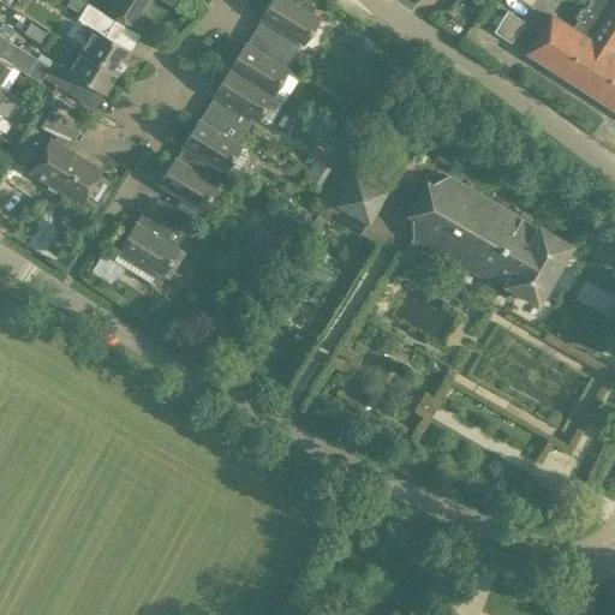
[(132,29),(149,0),(113,0),(106,11),(132,29)]
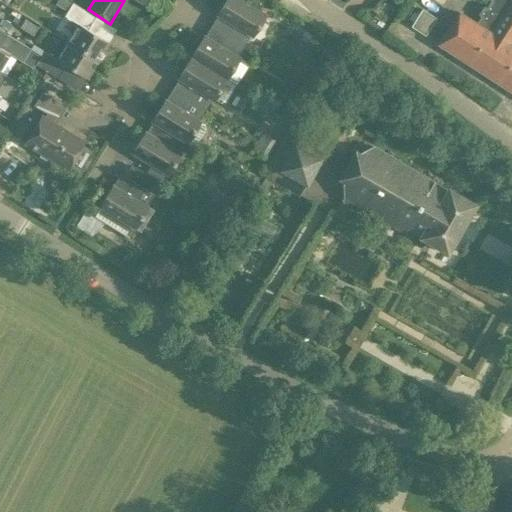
[(232,25),(226,35),(244,46),(250,36),(251,36),(264,15),(239,0),(226,0),(217,16),(232,25)]
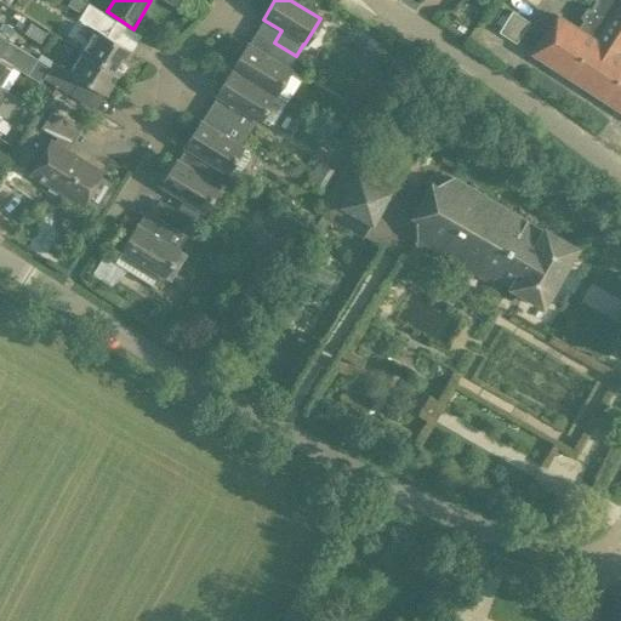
[(620,0),(592,0),(594,1),(590,10),(586,7),(579,18),(581,21),(576,28),(556,16),(531,55),(620,112),(620,0)]
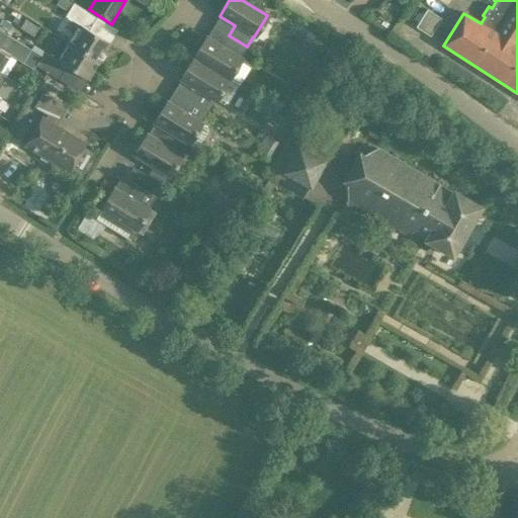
[(96,17),(73,4),(65,17),(79,25),(68,42),(98,62),(109,44),(88,30),(96,17)]
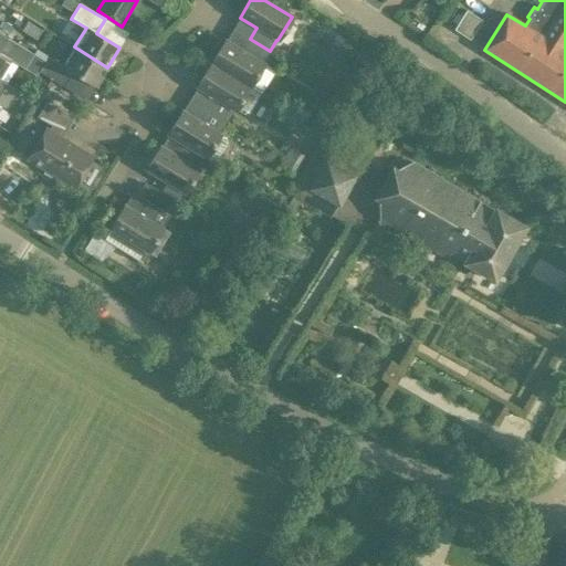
[(467,11),(453,30),(469,40),(481,21),(467,11)]
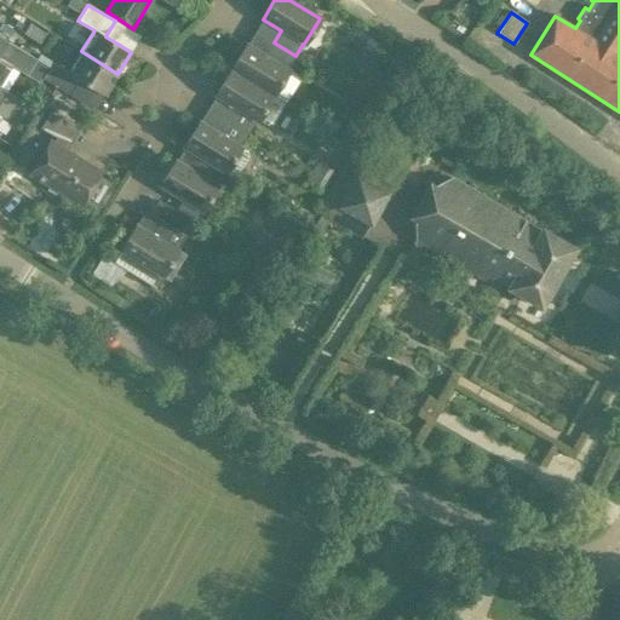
[(46,34),(29,23),(23,34),(40,44),(46,34)]
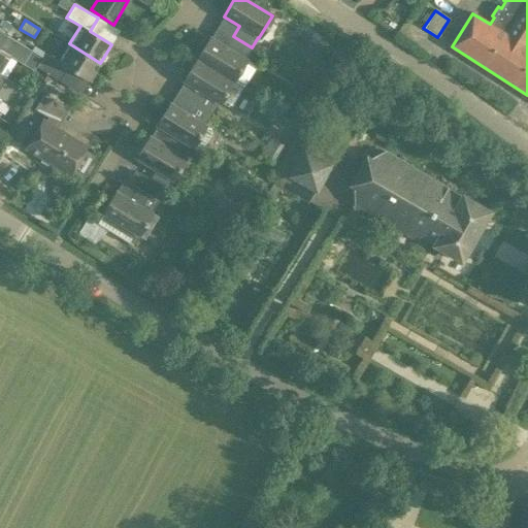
[(30,51),(7,36),(0,32),(0,70),(9,57),(23,64),(30,51)]
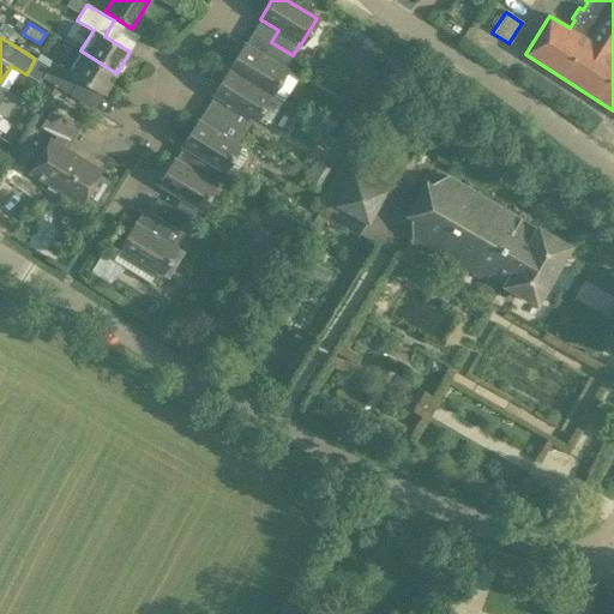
[(293,55),(271,42),(263,55),(245,44),(229,71),(270,95),(282,101),(298,76),(286,68),(284,68),(293,55)]
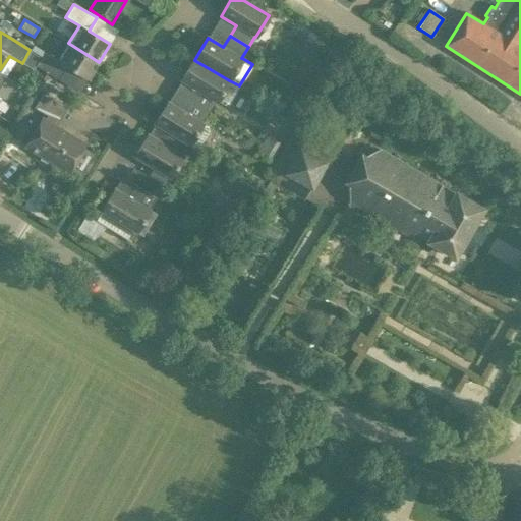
[(36,66),(58,79),(66,66),(88,80),(99,62),(68,43),(57,61),(44,53),(44,52),(33,46),(30,50),(41,57),(36,66)]
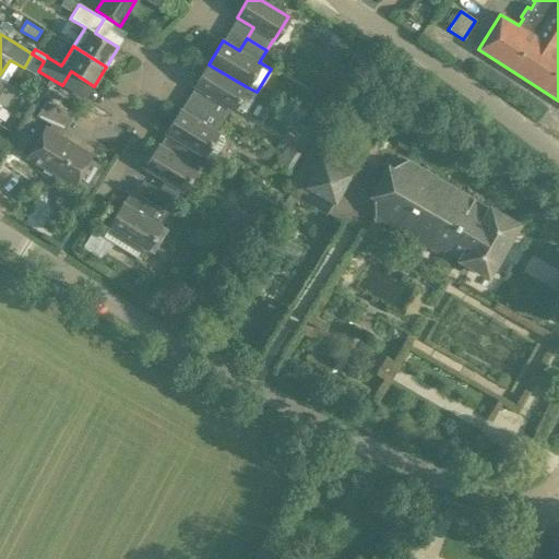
[(209,64),(194,86),(211,96),(204,109),(224,120),(230,108),(239,114),(244,113),(257,92),(246,86),(209,64)]
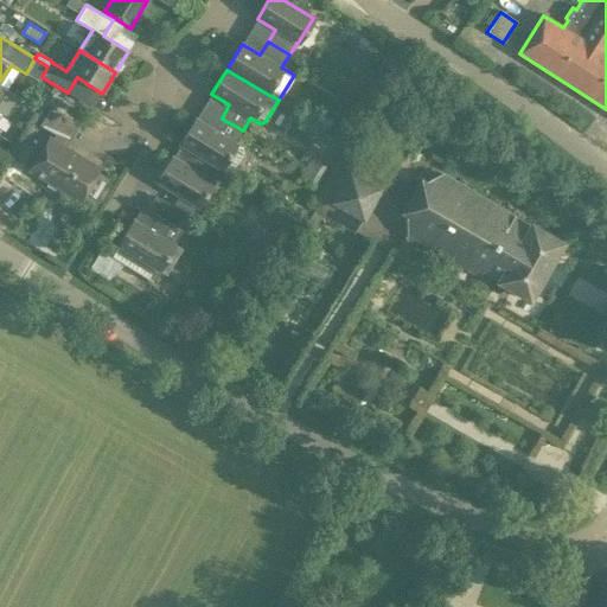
[(49,138),(29,171),(80,200),(84,192),(95,198),(104,183),(94,177),(98,167),(65,147),(77,127),(49,110),(39,127),(53,135),(51,139),(49,138)]
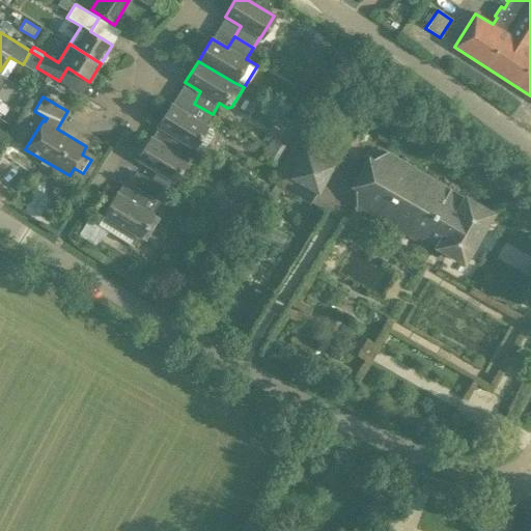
[(171,105),(158,127),(173,137),(192,147),(199,151),(203,150),(213,134),(212,130),(205,126),(213,114),(194,104),(187,114),(171,105)]
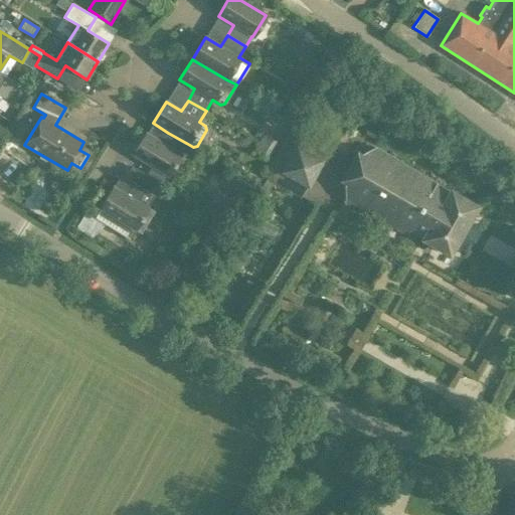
[(299,199),(328,149),(291,127),(288,132),(277,153),(263,177),(299,199)]
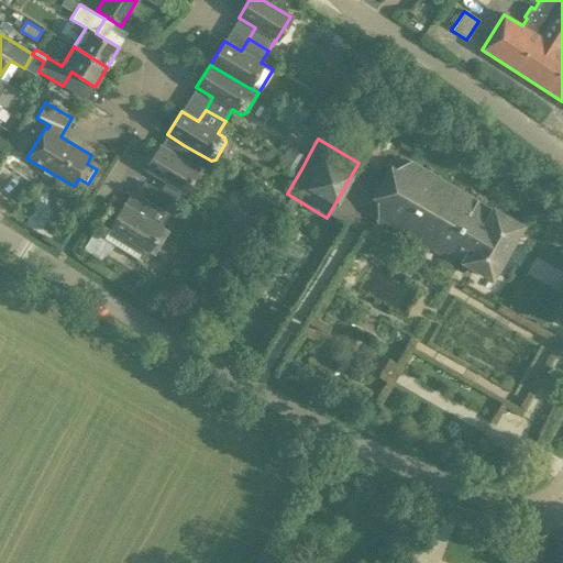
[(177,156),(159,146),(146,169),(183,191),(196,168),(203,156),(184,145),(177,156)]
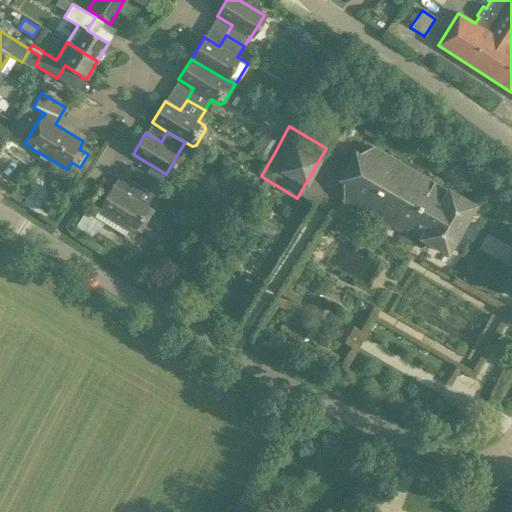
[(262,133),(257,141),(270,149),(275,141),(273,139),(262,133)]
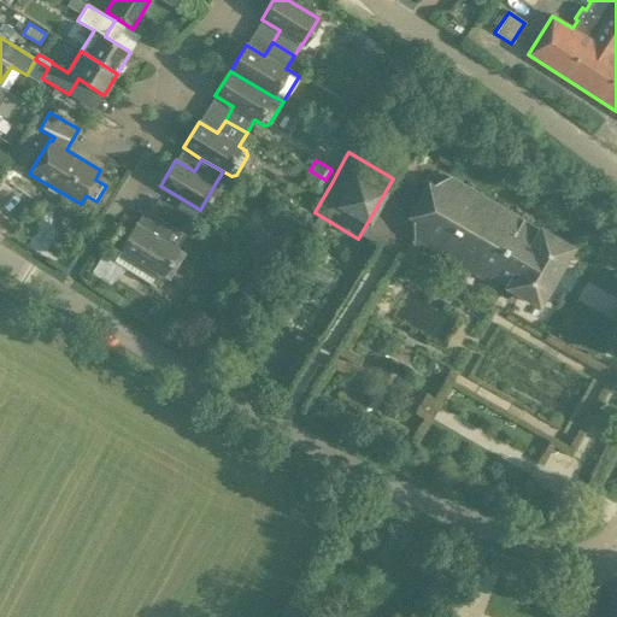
[(310,170),(304,182),(319,191),(325,180),(310,170)]
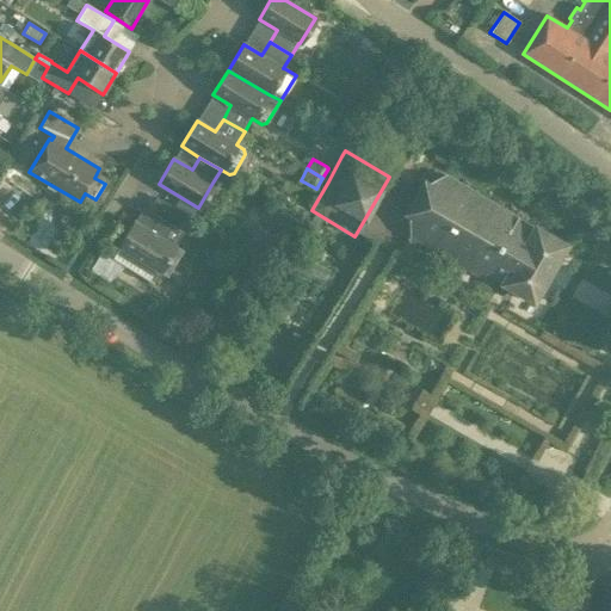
[(429,181),(421,178),(400,215),(408,220),(409,238),(411,236),(482,278),(486,272),(504,283),(503,284),(532,301),(563,246),(535,229),(535,227),(444,176),(445,174),(429,181)]
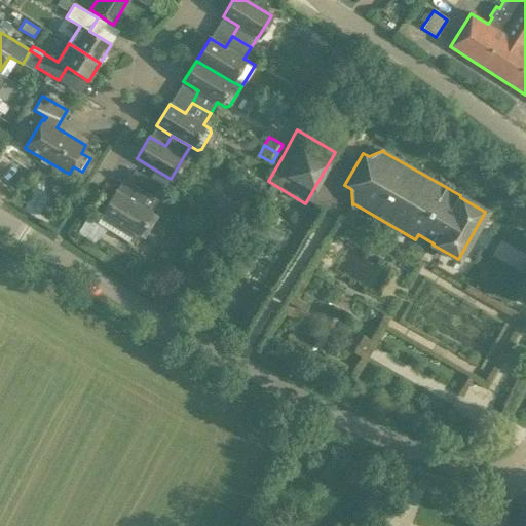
[(156,200),(135,187),(129,197),(116,189),(103,213),(101,215),(102,215),(98,222),(132,243),(136,235),(138,237),(139,235),(144,238),(157,217),(150,213),(156,200)]
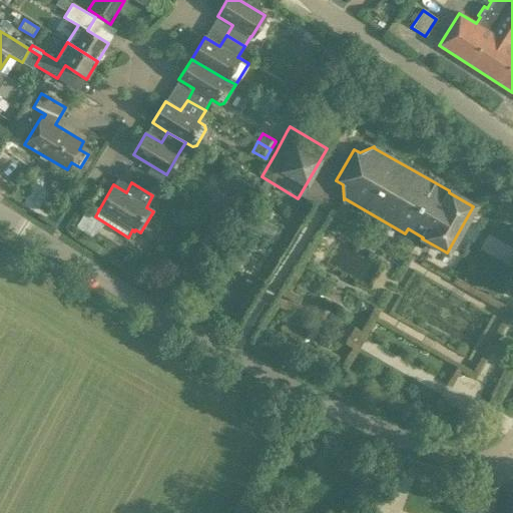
[(91,235),(100,220),(82,211),(74,226),(91,235)]
